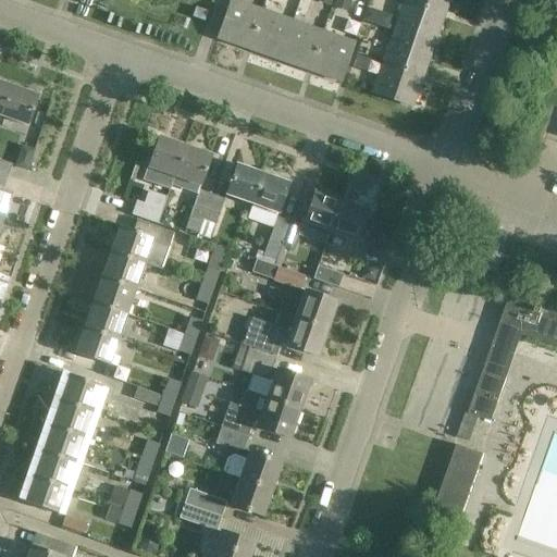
[(237,40),(250,45),(262,11),(231,0),(218,39),(219,39),(234,45),(237,40)]
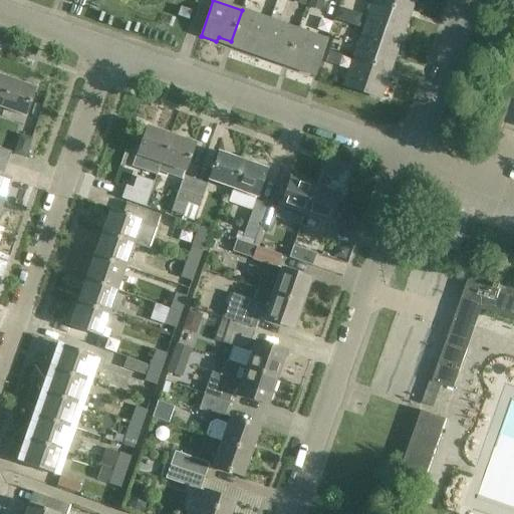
[(309,0),(307,8),(320,12),(324,0),(309,0)]
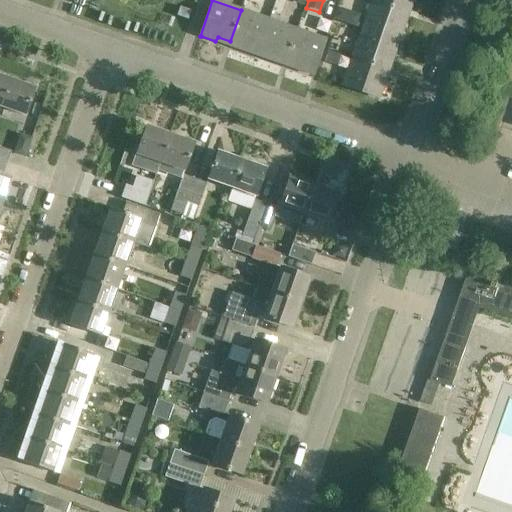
[(372,0),(372,1),(403,12),(407,0),(412,1),(412,0),(372,0)]
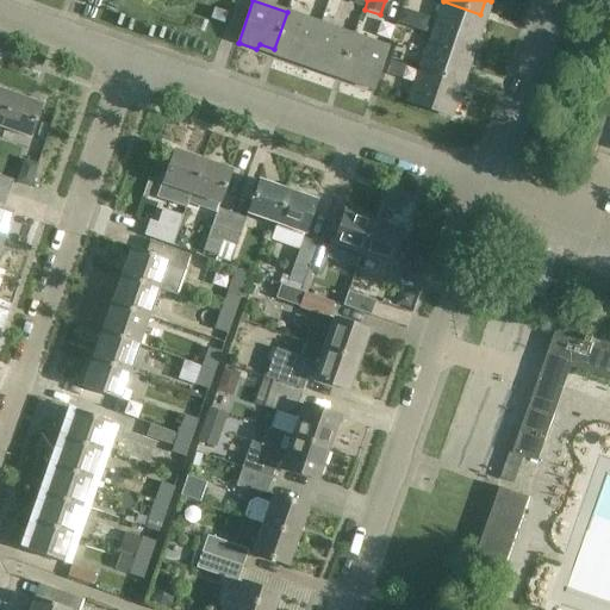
[(474,29),(480,14),(443,1),(431,35),(474,49),(480,32),(474,29)]
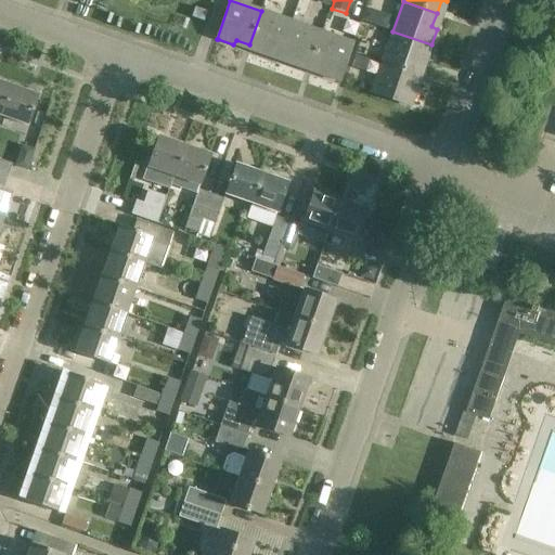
[(365,8),(361,22),(386,30),(390,15),(365,8)]
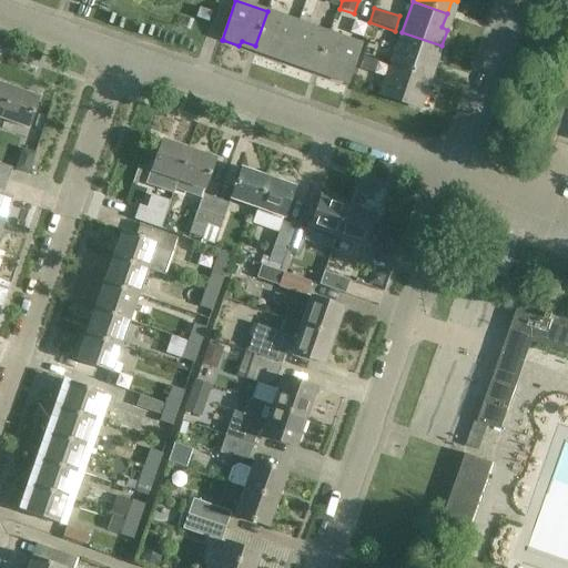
[(267,56),(285,62),(298,22),(267,11),(255,46),(269,50),(267,56)]
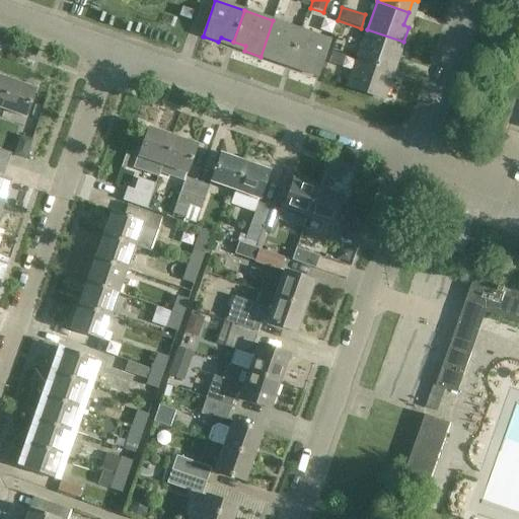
[(278,57),(290,61),(301,30),(273,20),(261,57),(275,61),(278,57)]
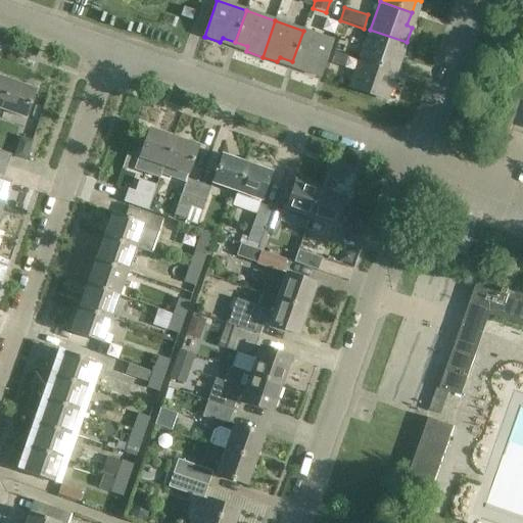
[(340,21),(336,36),(349,40),(353,27),(340,21)]
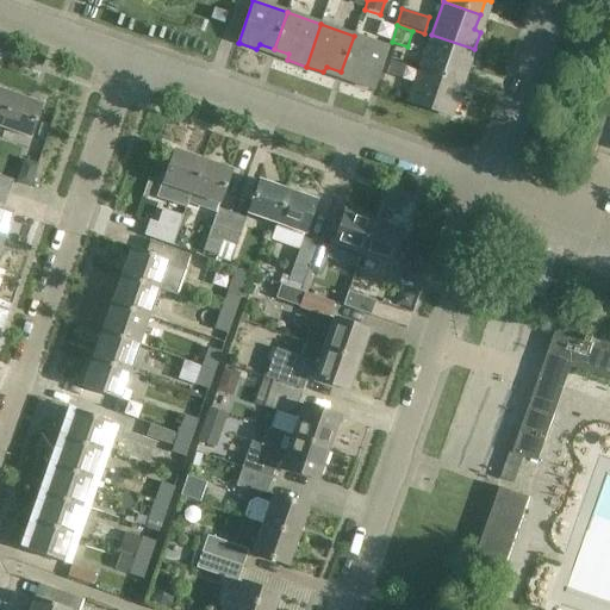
[(431,35),(421,68),(456,80),(461,67),(468,68),(474,49),(431,35)]
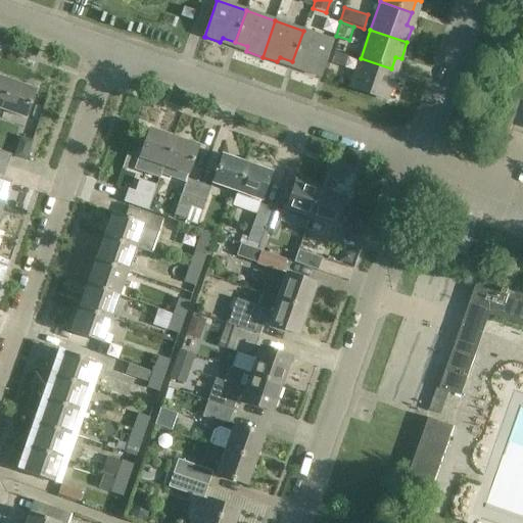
[(332,40),(303,31),(292,61),(304,66),(303,72),(318,77),(319,78),(326,58),(332,40)]
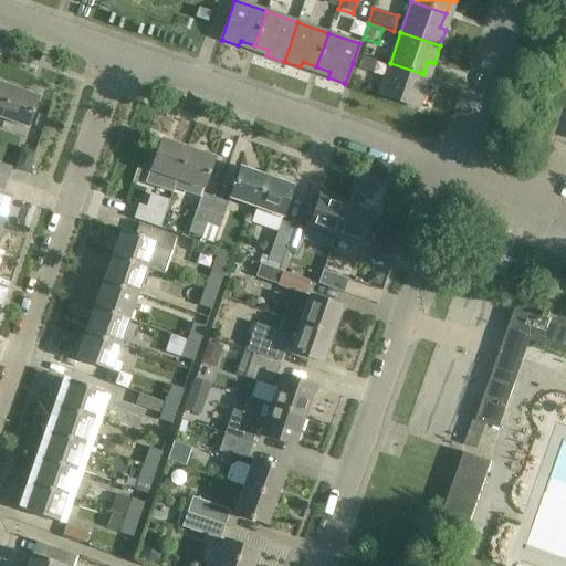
[(362,56),(357,69),(371,74),(376,61),(362,56)]
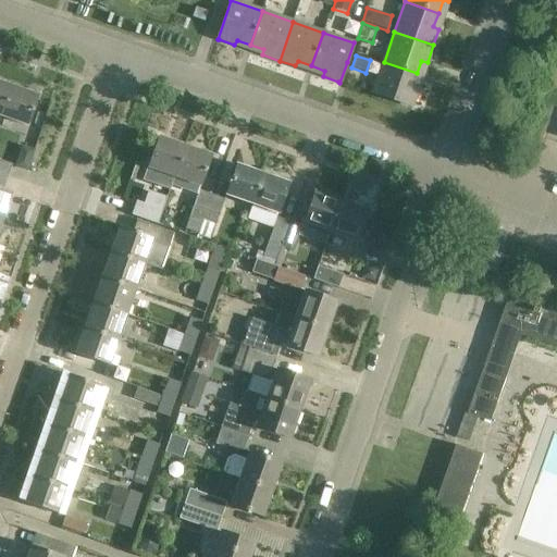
[(412,87),(417,73),(384,62),(373,94),(412,107),(412,106),(418,90),(412,87)]
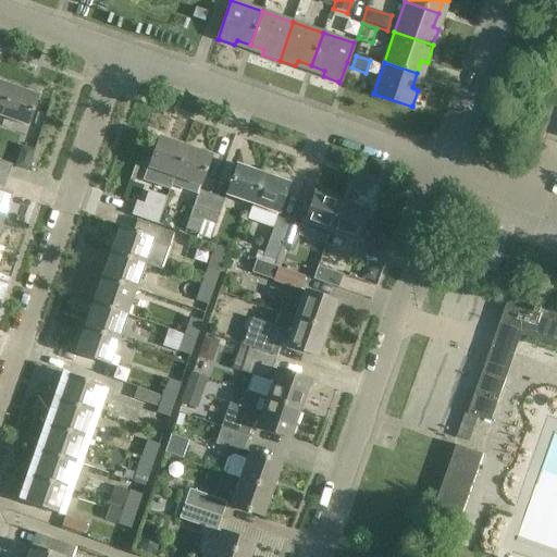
[(0,82),(0,115),(1,116),(12,87),(0,82)]
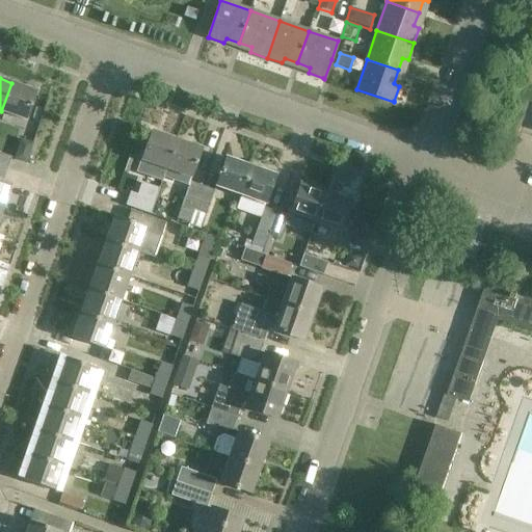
[(1,111),(6,113),(26,120),(35,91),(11,83),(1,111)]
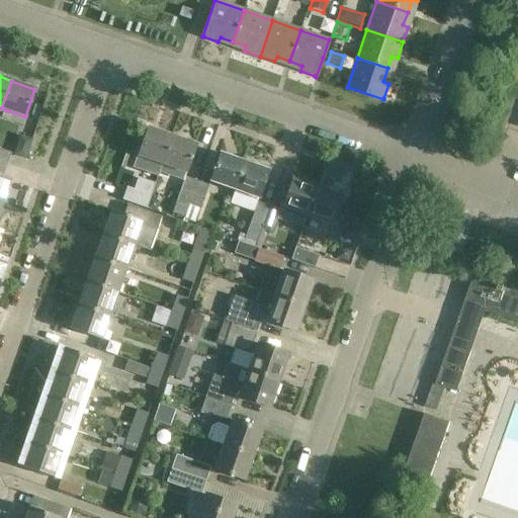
[(134,167),(153,174),(158,176),(172,137),(148,128),(134,167)]
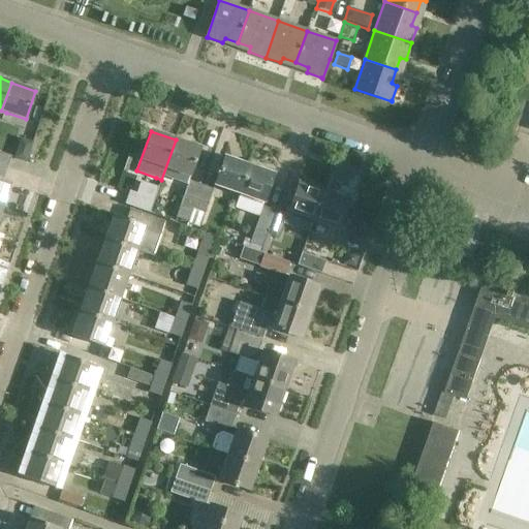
[(176,139),(161,180),(165,168),(190,176),(199,148),(176,139)]
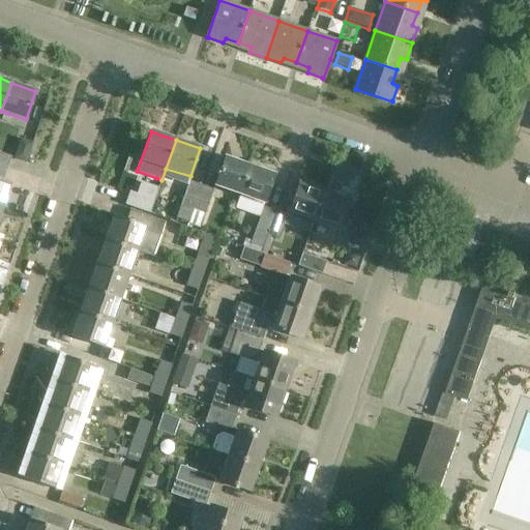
[(0,152),(0,166),(7,169),(11,156),(0,152)]
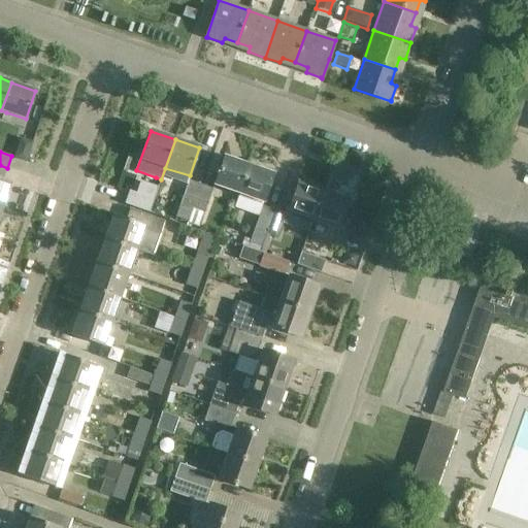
[(224,157),(218,176),(215,185),(239,193),(249,165),(224,157)]
